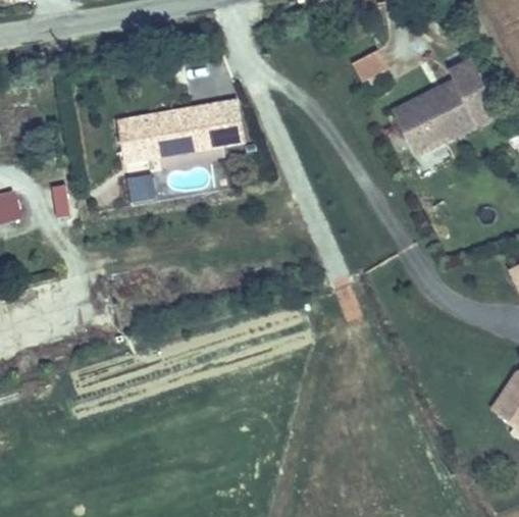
[(358,76),(385,69),(378,46),(351,54),(358,76)]
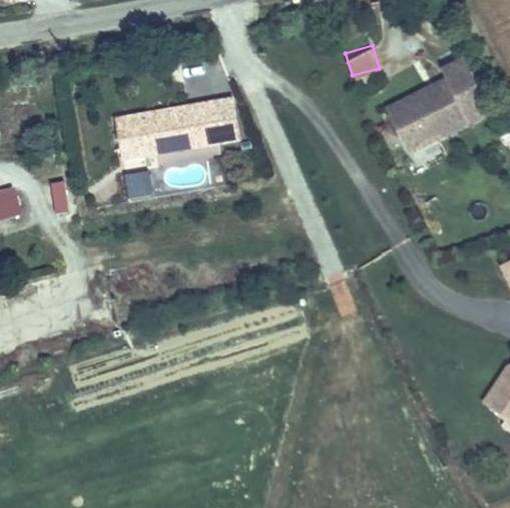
[(409,147),(487,107),(462,57),(443,66),(448,75),(388,105),(409,147)]
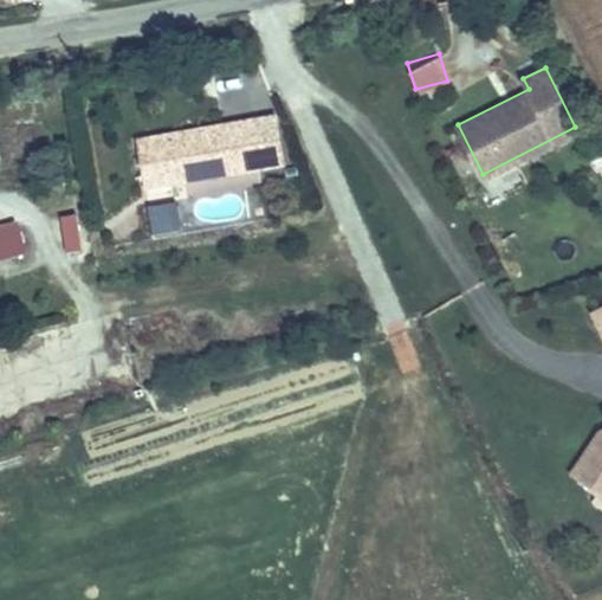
[(234,113),(270,102),(263,78),(226,90),(234,113)]
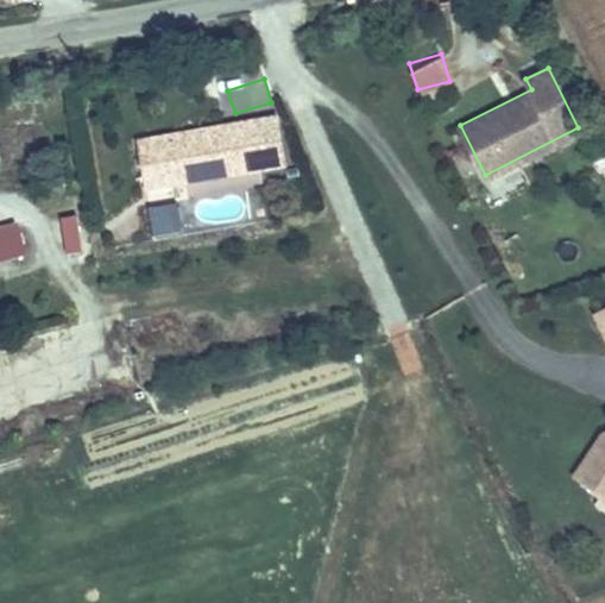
[(143,183),(257,163),(250,119),(136,138),(143,183)]
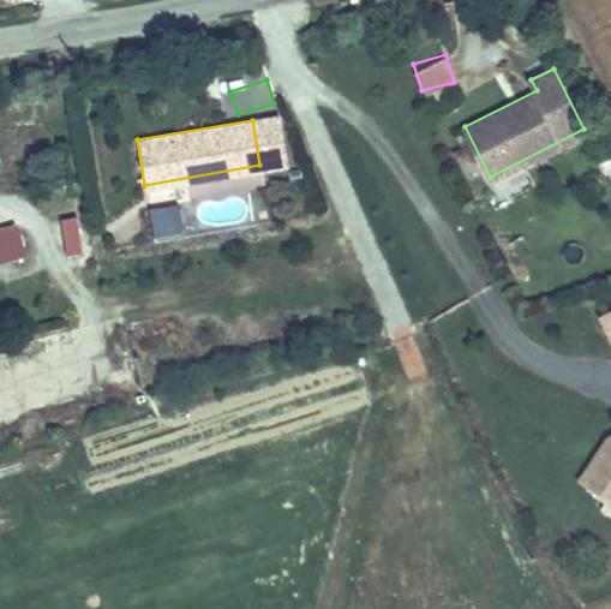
[(66,252),(81,250),(75,213),(60,215),(66,252)]
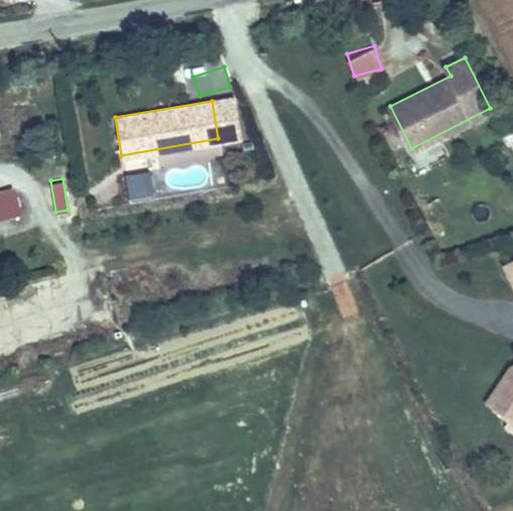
[(0,215),(16,211),(10,186),(0,188),(0,215)]
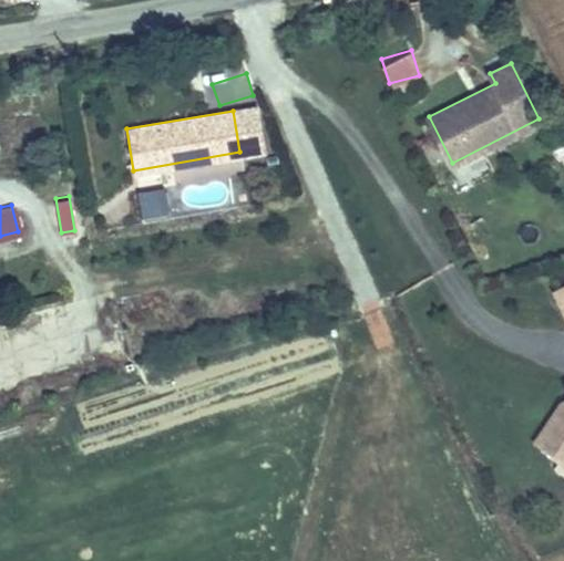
[(563,281),(554,287),(563,307),(563,281)]
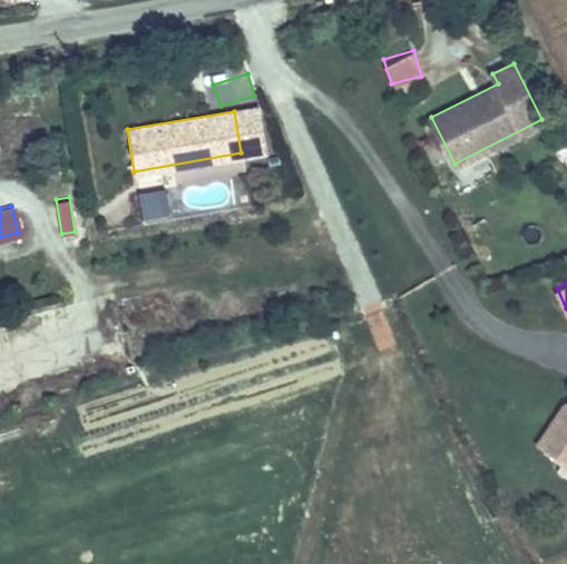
[(566,402),(564,404),(538,441),(566,459),(566,402)]
